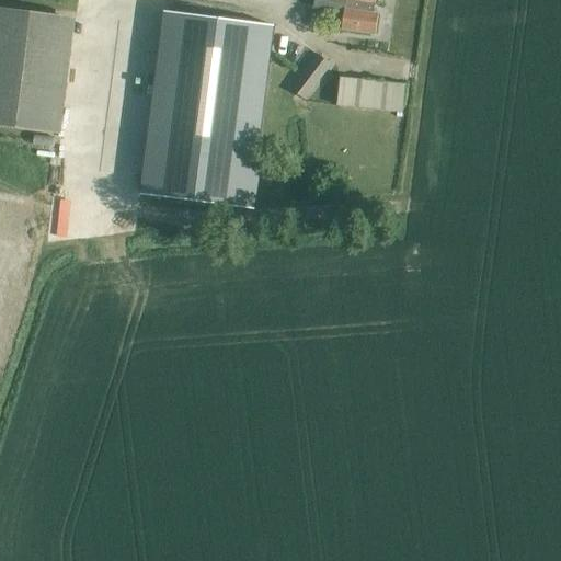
[(315,0),(315,7),(346,11),(343,30),(375,35),(378,14),(375,13),(376,0),(315,0)]
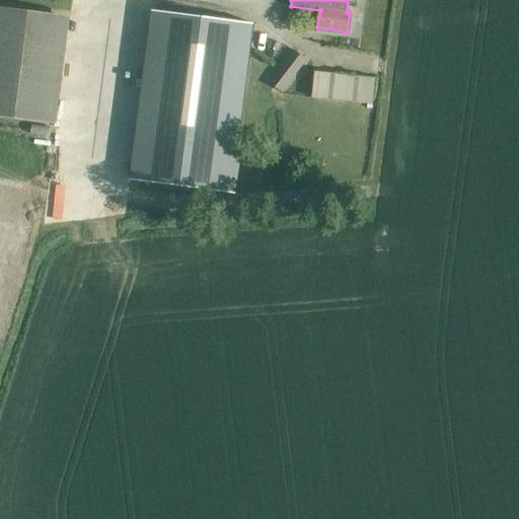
[(0,114),(57,122),(70,19),(0,10),(0,114)]
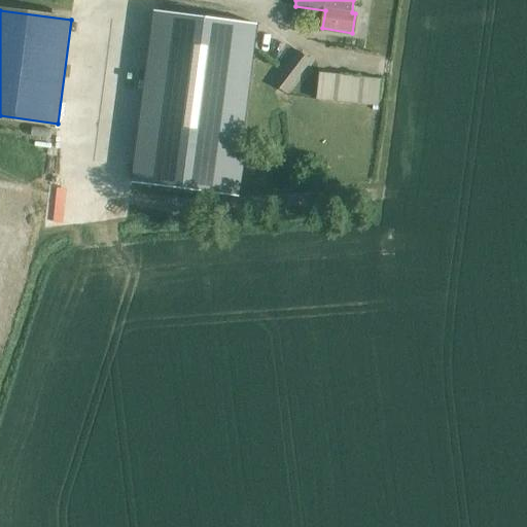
[(258,24),(195,15),(154,10),(154,11),(151,32),(145,84),(133,178),(132,183),(133,183),(199,192),(235,197),(236,198),(236,197),(243,146),(253,64),(258,24)]
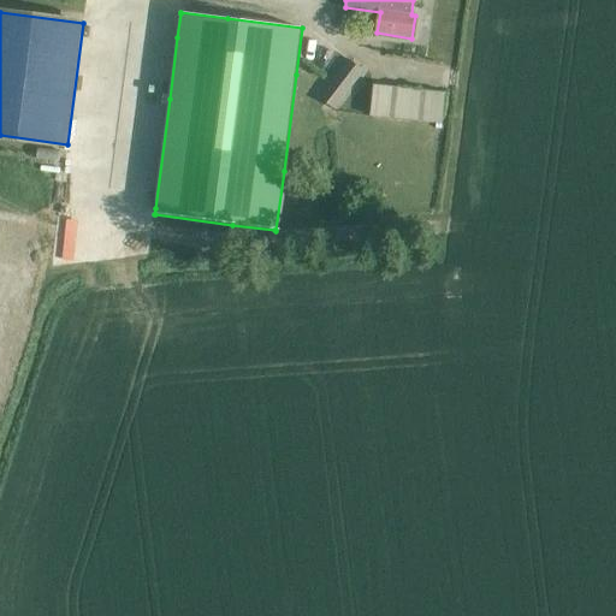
[(349,61),(320,99),(335,110),(363,72),(349,61)]
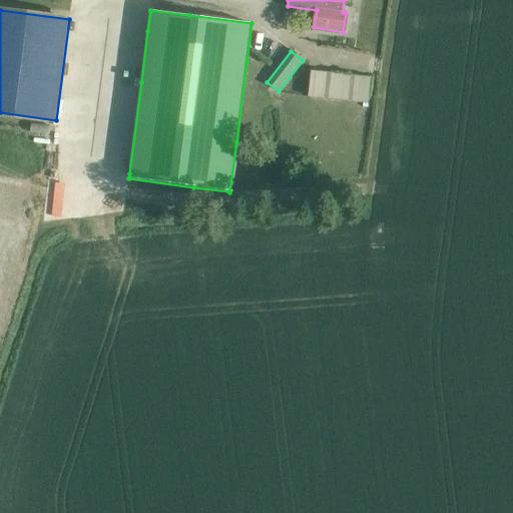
[(375,76),(315,70),(313,96),(373,102),(375,76)]
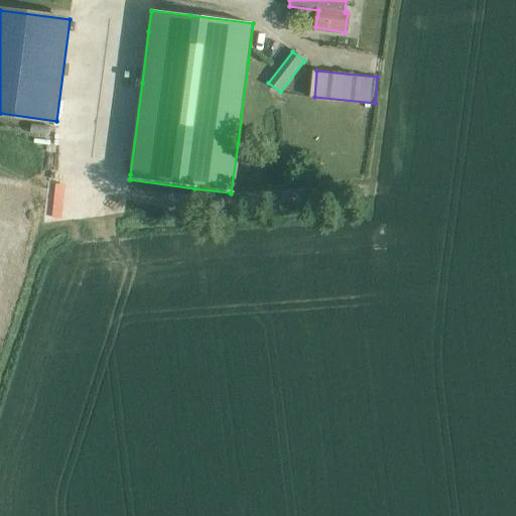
[(29,128),(28,140),(44,141),(44,129),(29,128)]
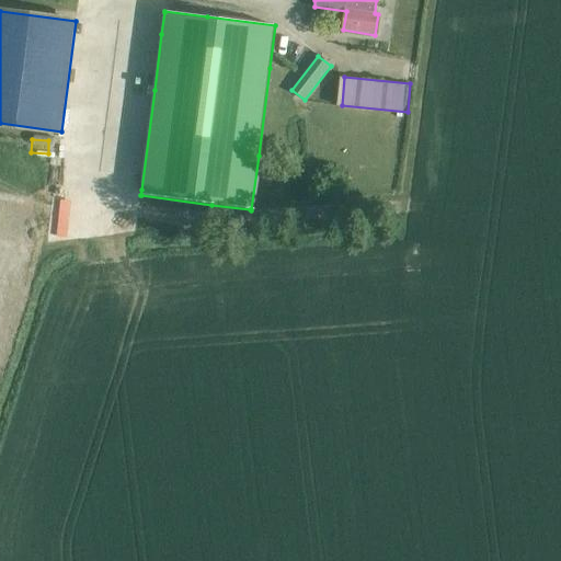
All buildings are outlined.
